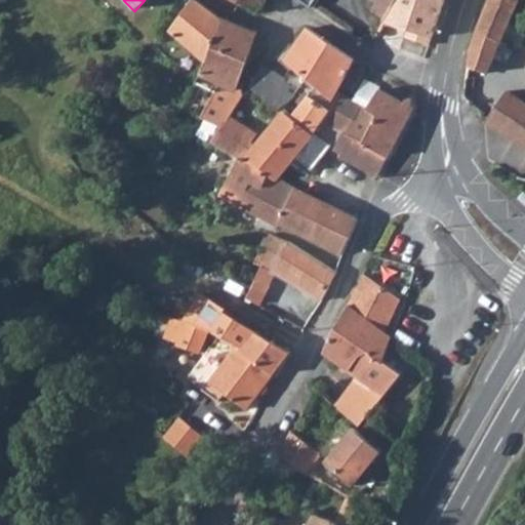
[(223,18),(195,2),(192,0),(189,0),(167,33),(209,57),(223,18)]
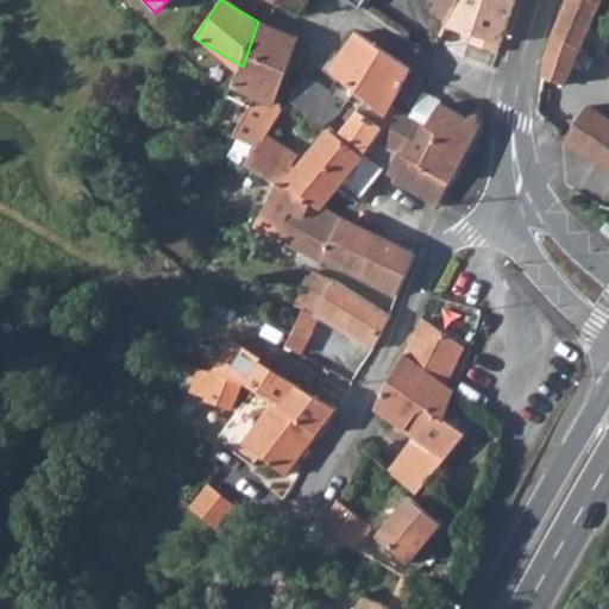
[(267,0),(294,11),(299,10),(301,7),(306,0),(267,0)]
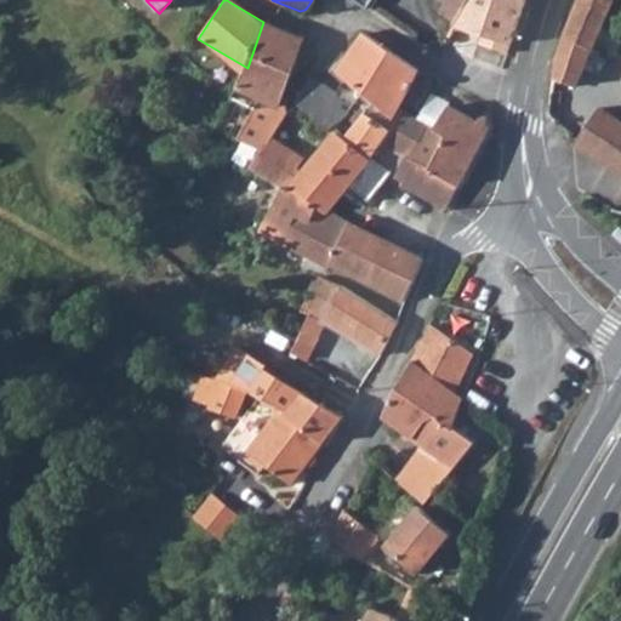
[(445,0),(440,10),(455,20),(468,0),(445,0)]
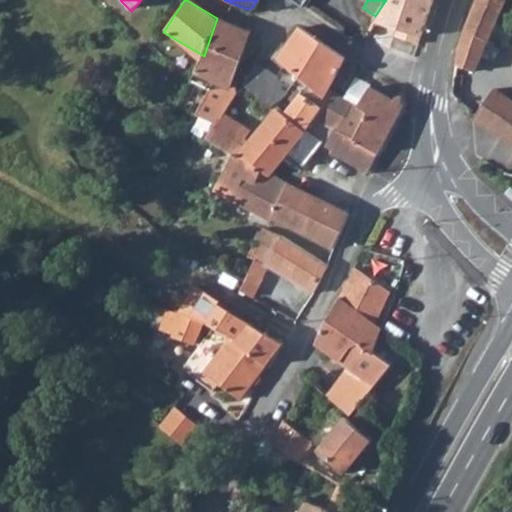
[(386,0),(375,16),(380,21),(400,29),(396,36),(420,45),(432,0),(386,0)]
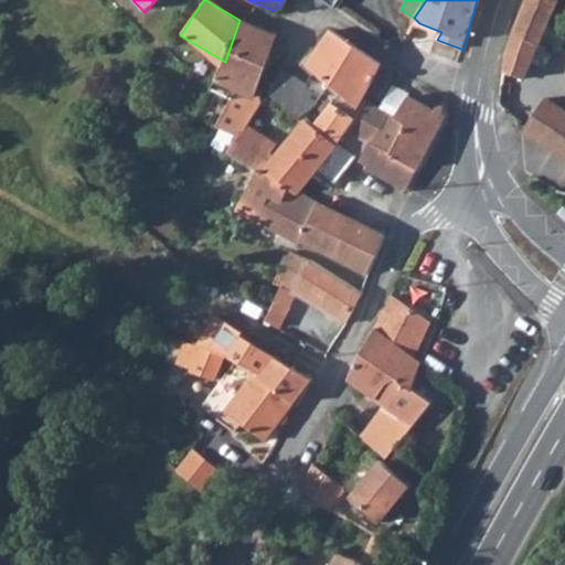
[(508,52),(504,73),(520,76),(540,36),(545,21),(551,0),(524,0),(523,3),(514,27),(508,52)]
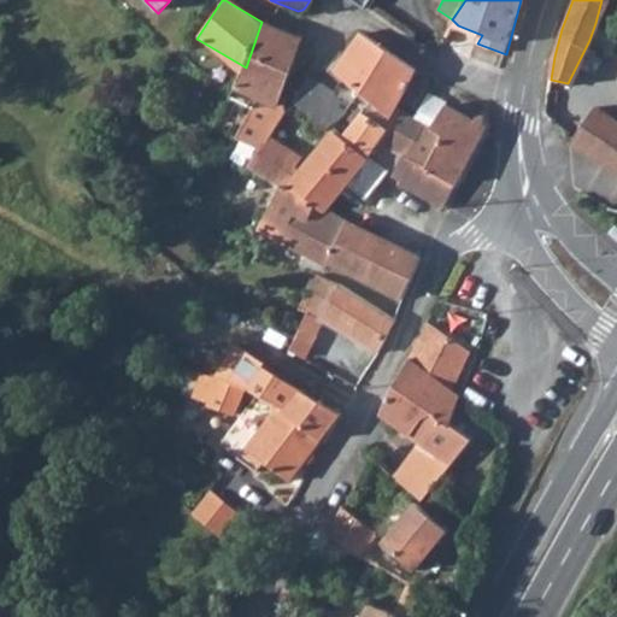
[(246,68),(240,81),(241,82),(259,92),(252,106),(263,112),(266,112),(275,100),(277,100),(288,72),(299,43),(300,39),(262,22),(246,68)]
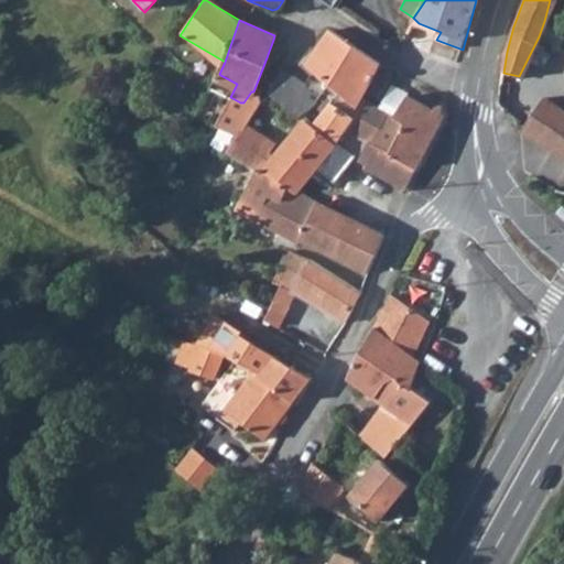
[(308,57),(306,62),(331,82),(333,85),(356,45),(345,39),(333,30),(329,30),(308,57)]
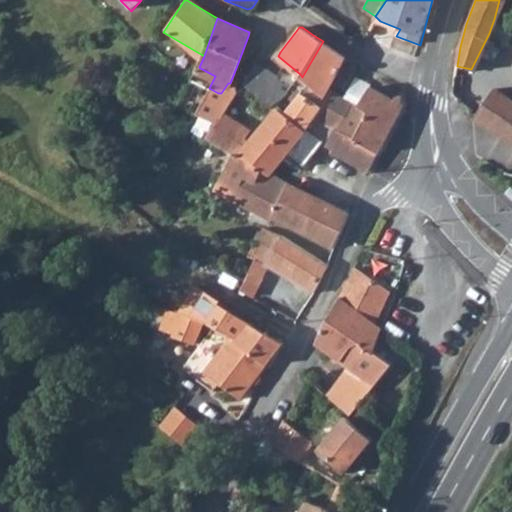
[(323,41),(302,77),(324,94),(327,89),(339,68),(345,58),(323,41)]
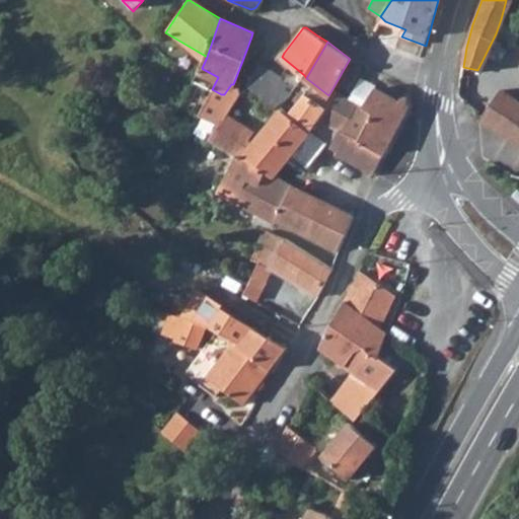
[(260,64),(249,84),(275,106),(278,103),(285,95),(277,89),(280,80),(260,64)]
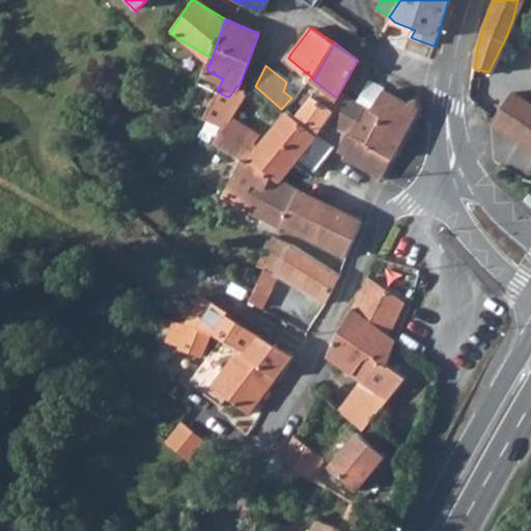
[(207,71),(199,85),(216,93),(217,91),(223,79),(207,71)]
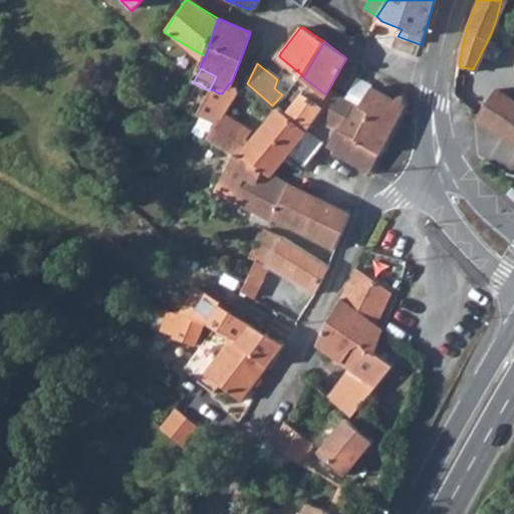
[(290,105),(287,110),(294,117),(306,127),(314,117),(331,129),(346,98),(344,97),(341,95),(328,89),(325,94),(303,77),(301,74),(291,85),(300,92),(290,105)]
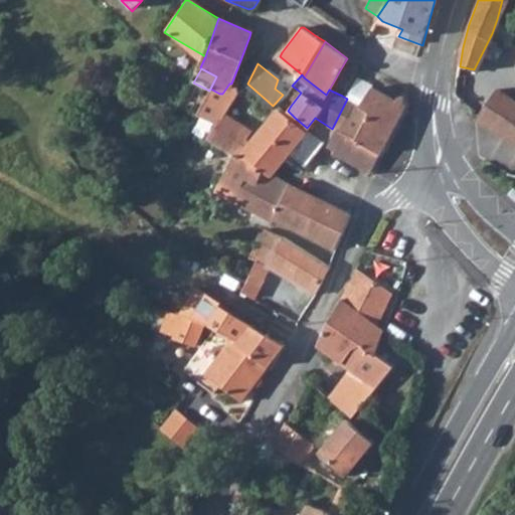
[(363,81),(356,91),(364,97),(371,87),(363,81)]
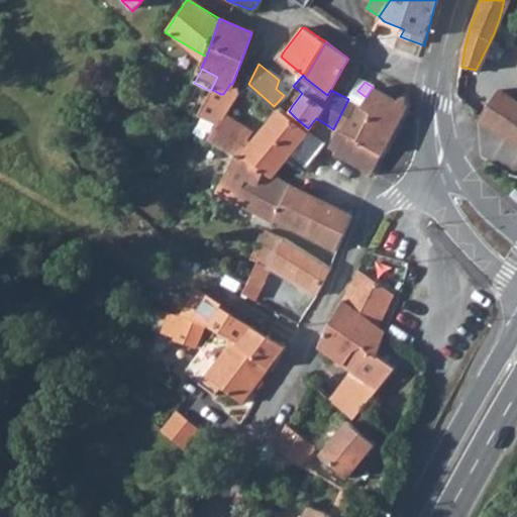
[(206,101),(198,118),(215,126),(214,127),(218,128),(223,117),(227,107),(235,95),(238,89),(232,84),(230,84),(223,94),(220,94),(211,89),(210,91),(206,101)]
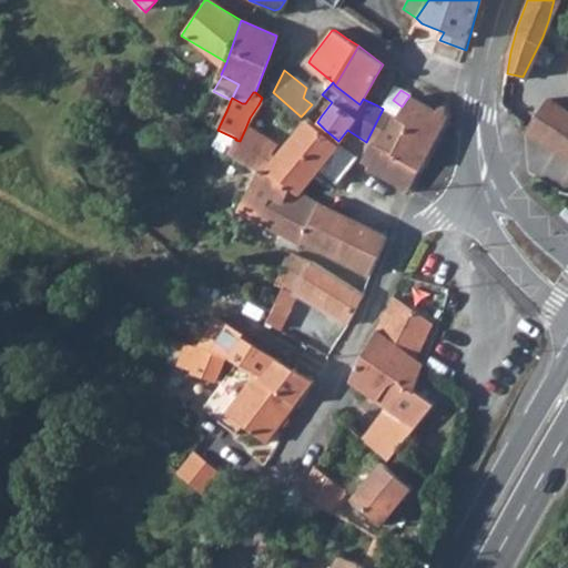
[(392,113),(374,148),(418,169),(421,170),(447,117),(444,107),(438,112),(409,95),(402,107),(396,115),(392,113)]
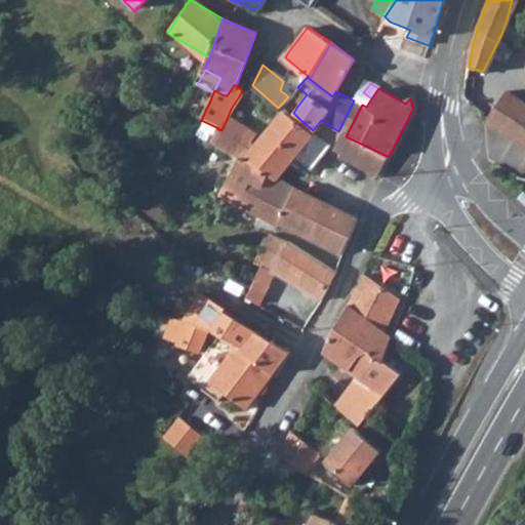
[(507,90),(485,120),(514,140),(524,148),(524,104),(523,103),(507,90)]
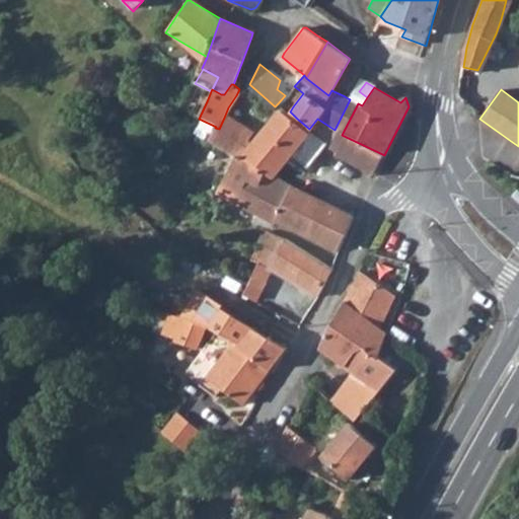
[(192,115),(199,119),(207,101),(200,98),(192,115)]
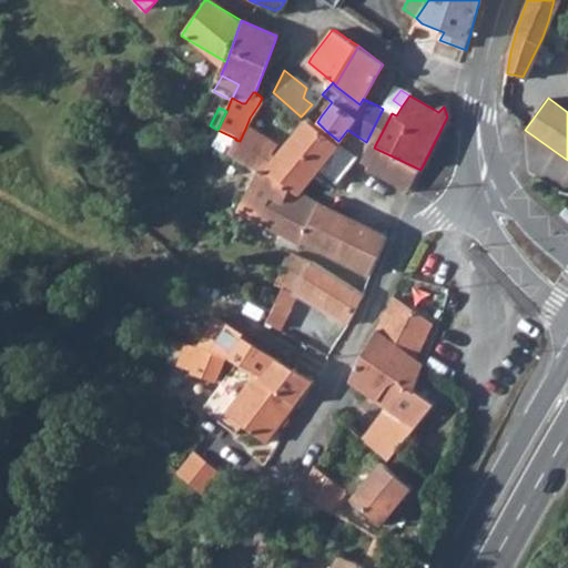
[(383,109),(366,142),(369,145),(374,148),(392,113),(383,109)]
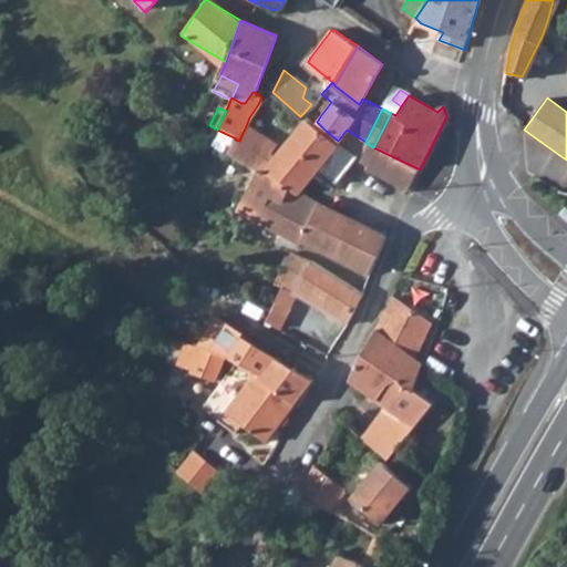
[(235,140),(226,154),(246,167),(247,166),(263,176),(299,195),(300,193),(308,181),(316,171),(326,156),(337,143),(338,141),(325,130),(317,122),(313,120),(308,116),(296,131),(275,157),(269,154),(277,144),(245,129),(239,141),(235,140)]
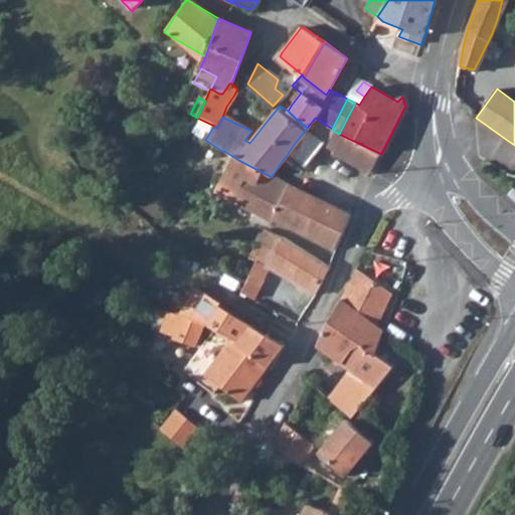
[(306,130),(296,142),(313,156),(321,144),(306,130)]
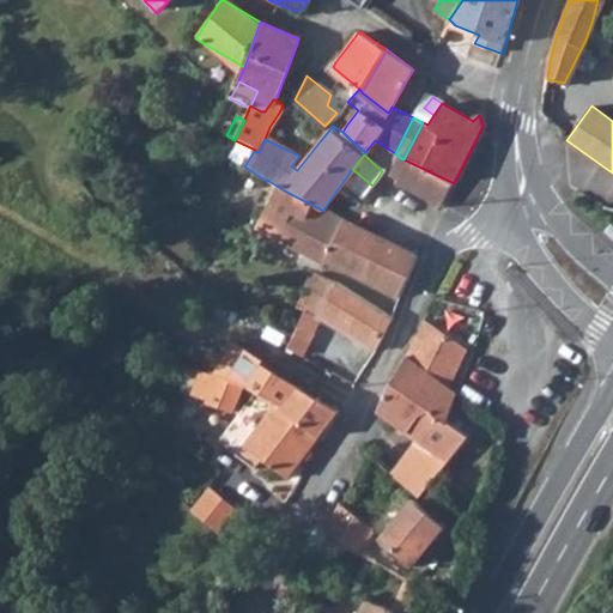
[(404,159),(399,157),(389,175),(398,180),(395,183),(442,206),(451,182),(404,159)]
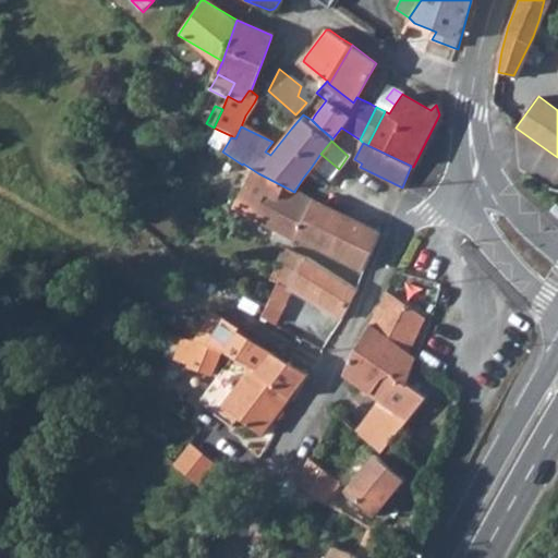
[(320,154),(311,168),(329,182),(339,169),(320,154)]
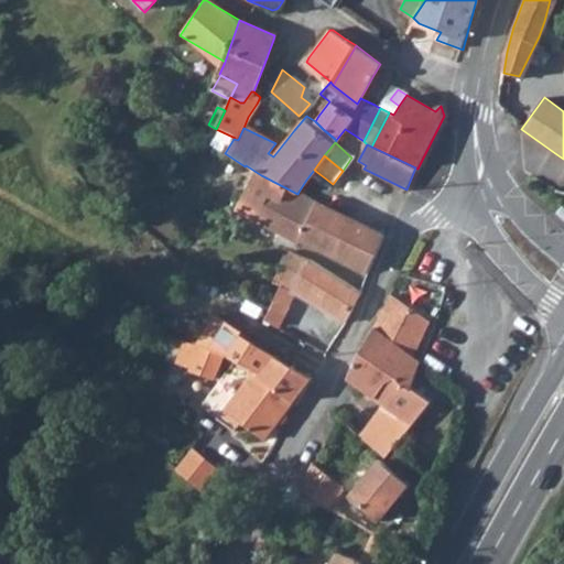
[(246,165),(245,166),(241,173),(251,180),(236,210),(300,243),(301,241),(368,274),(384,238),(312,202),(299,192),(297,194),(261,175),(246,165)]
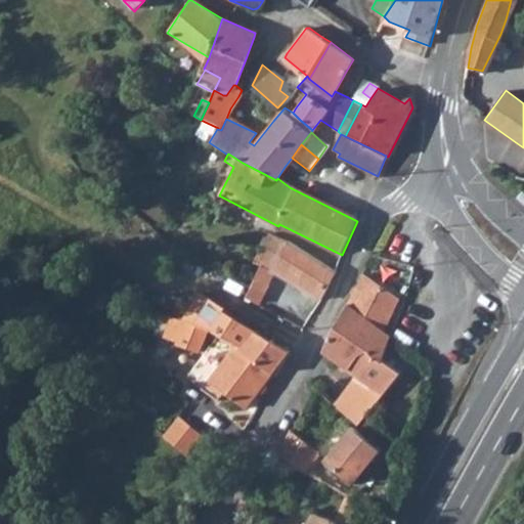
[(255,261),(262,264),(270,268),(271,269),(272,270),(275,266),(287,243),(268,234),(255,261)]
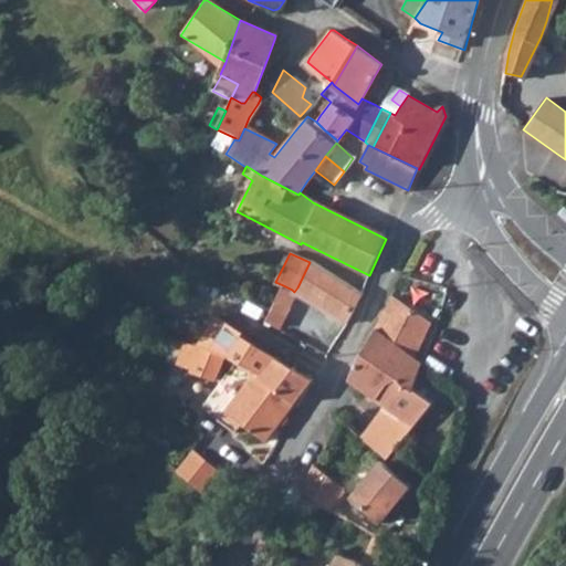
[(297,287),(294,292),(346,324),(362,294),(310,262),(297,287)]
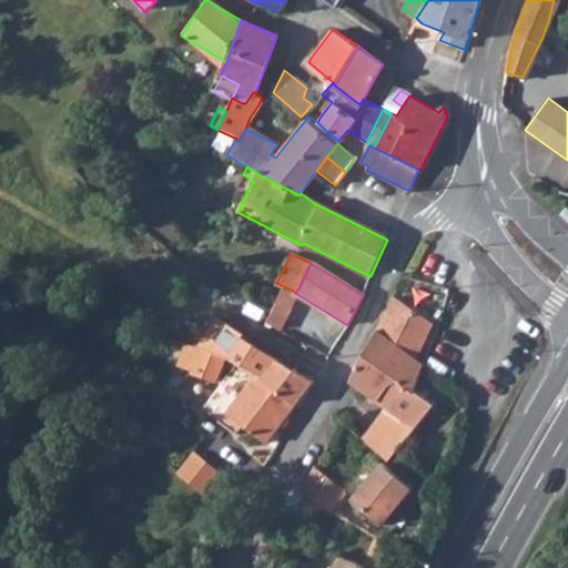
[(393,298),(377,331),(416,359),(433,324),(393,298)]
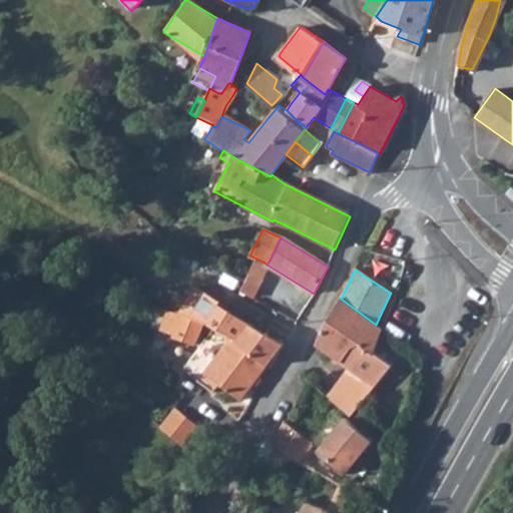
[(223,291),(203,324),(230,339),(235,342),(247,327),(248,325),(231,315),(238,301),(223,291)]
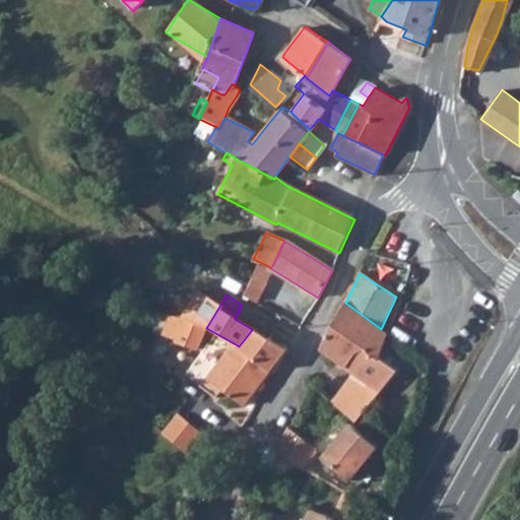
[(333,323),(321,350),(354,375),(332,405),(352,419),(354,421),(361,414),(393,368),(380,359),(384,347),(388,334),(381,329),(345,303),(335,324),(333,323)]
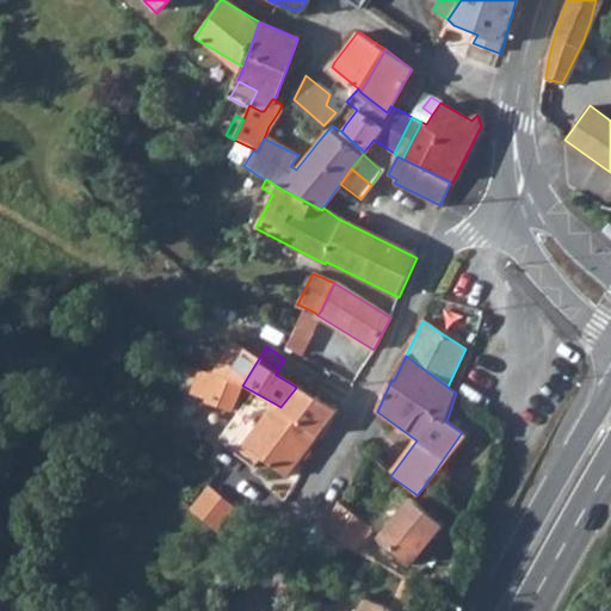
[(241,386),(215,376),(203,403),(229,412),(241,386)]
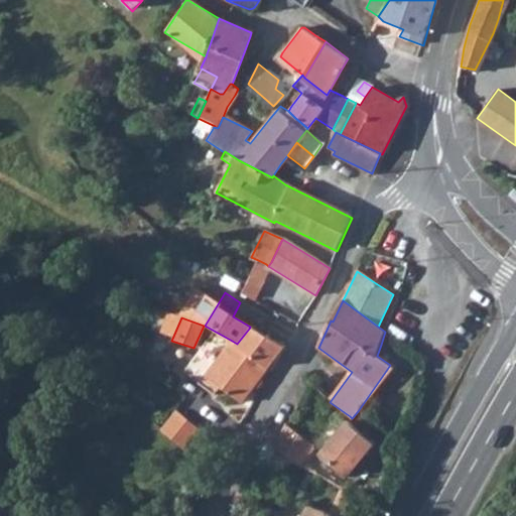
[(237,344),(232,341),(205,377),(213,383),(242,403),(266,370),(283,349),(262,337),(249,329),(237,344)]
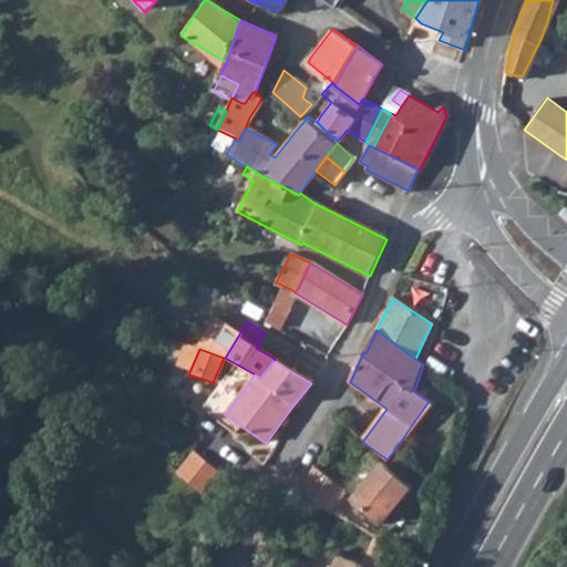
[(196,457),(178,477),(202,496),(218,476),(196,457)]
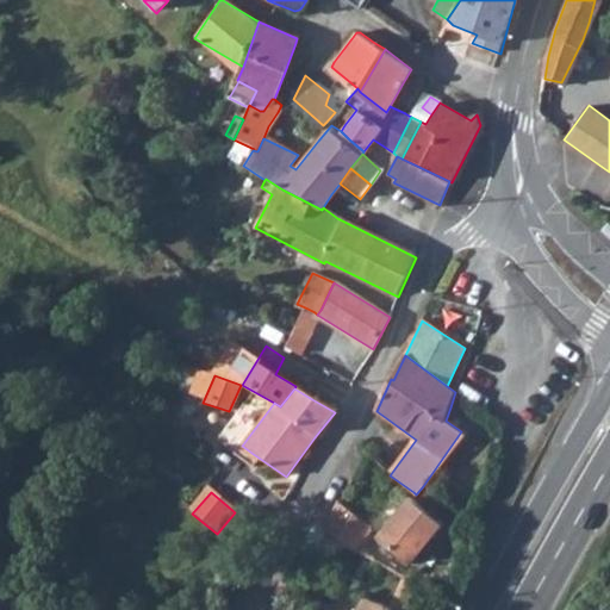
[(441,528),(409,499),(379,540),(411,566),(436,535),(441,528)]
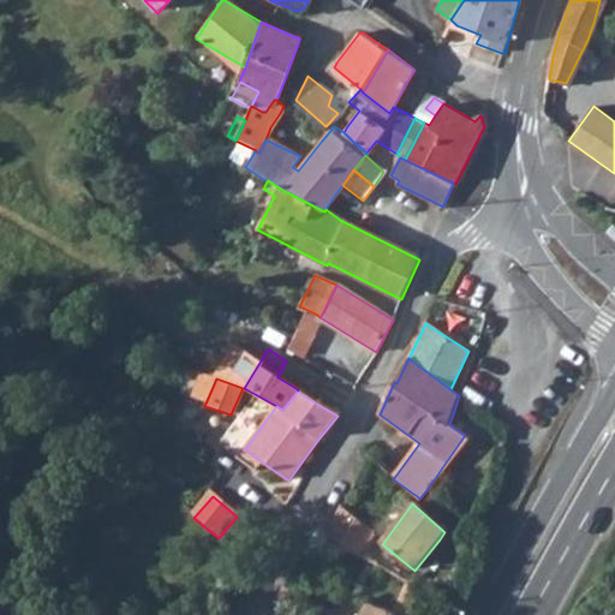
[(334,541),(334,542),(358,556),(360,554),(374,535),(370,531),(342,509),(329,537),(334,541)]
